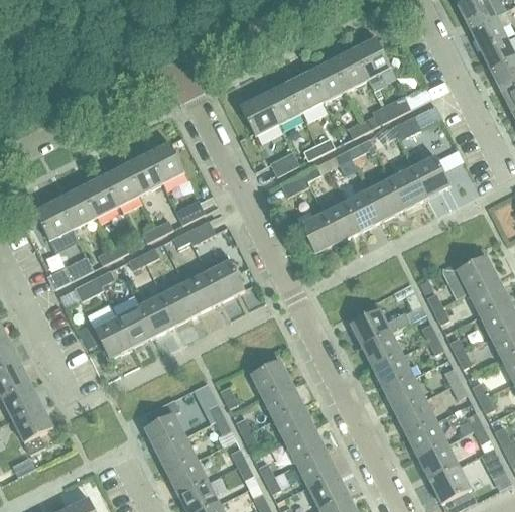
[(470,0),(459,6),(470,27),(504,10),(499,0),(470,0)]
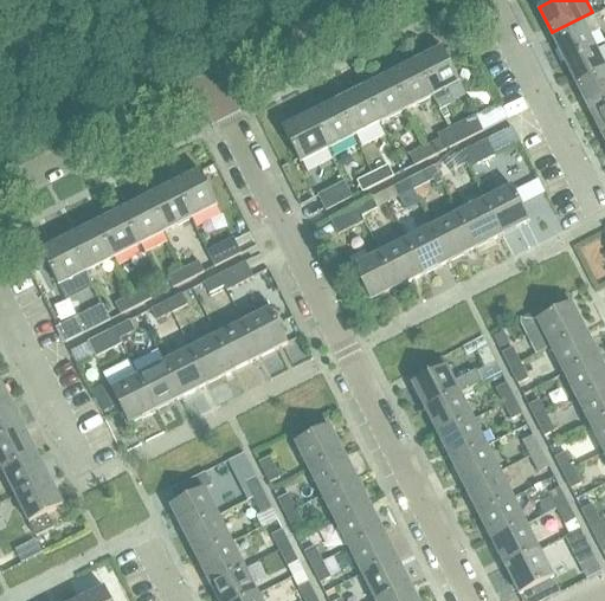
[(552,32),(565,59),(596,44),(589,31),(599,25),(592,12),(552,32)]
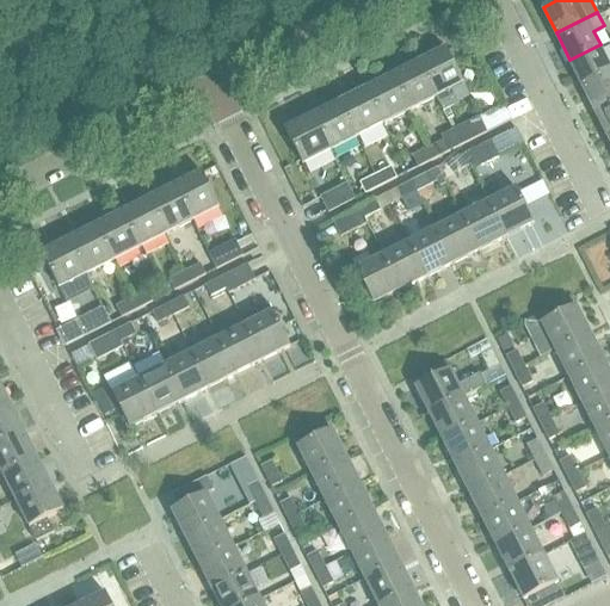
[(570,60),(583,86),(609,72),(609,63),(601,44),(570,60)]
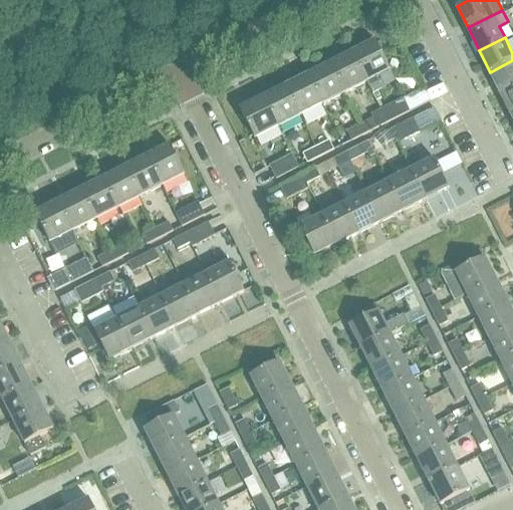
[(373,39),(350,50),(365,79),(371,91),(385,84),(380,78),(378,79),(375,74),(389,67),(373,39)]
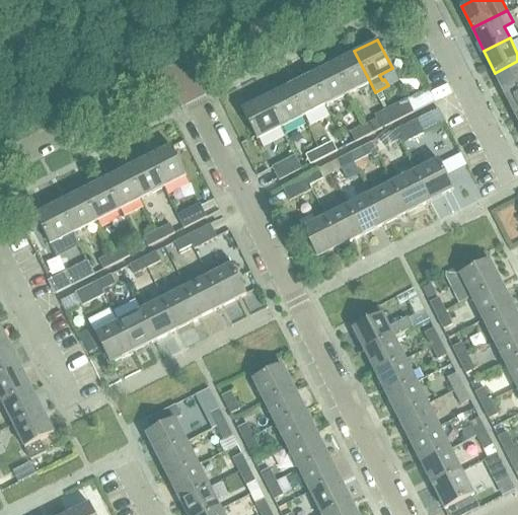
[(354,51),(331,62),(347,91),(369,80),(354,51)]
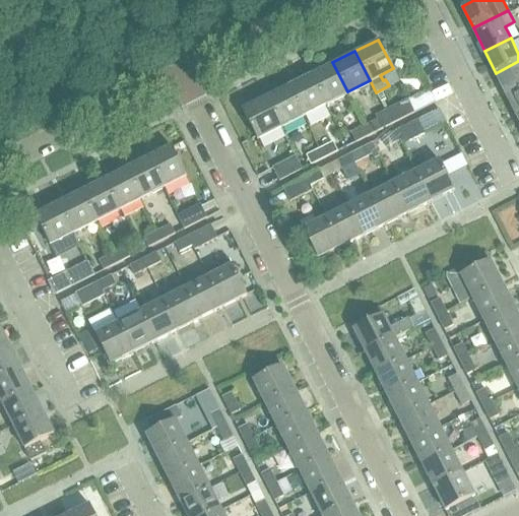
[(518,61),(496,73),(507,95),(518,89),(518,61)]
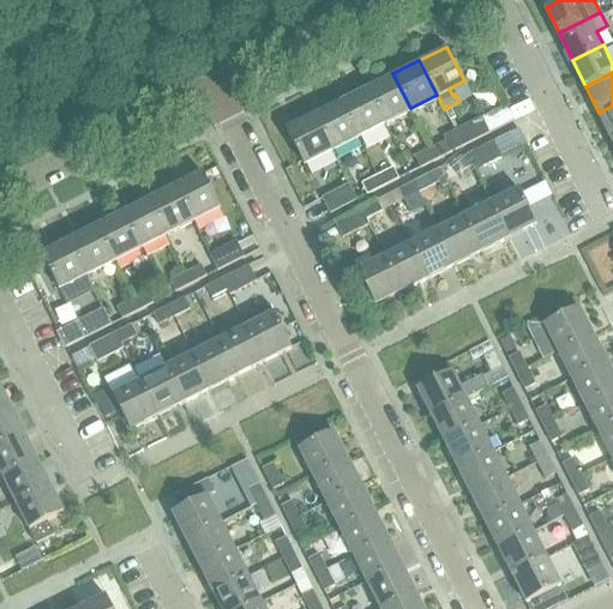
[(392,73),(366,88),(384,121),(410,108),(392,73)]
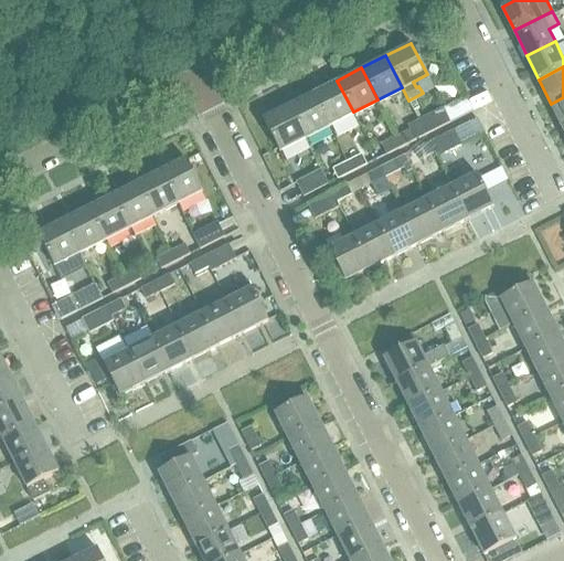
[(337,81),(312,93),(328,125),(353,112),(337,81)]
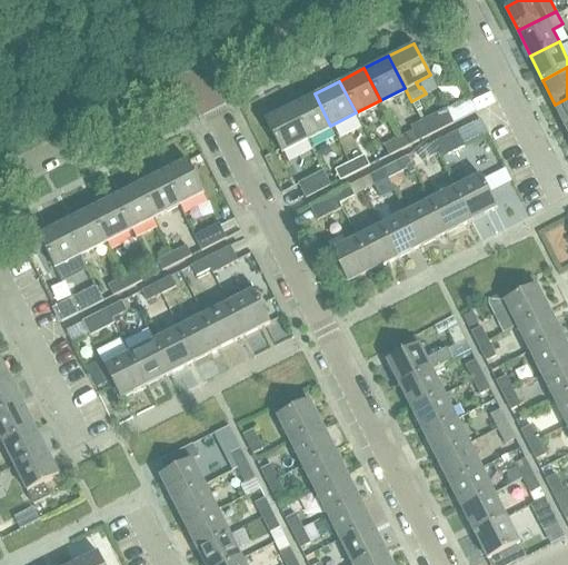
[(315,93),(290,106),(306,138),(330,126),(315,93)]
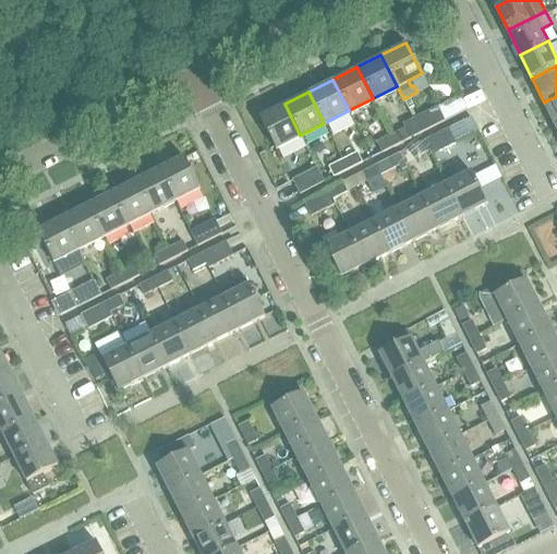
[(556,96),(544,103),(556,127),(556,125),(556,96)]
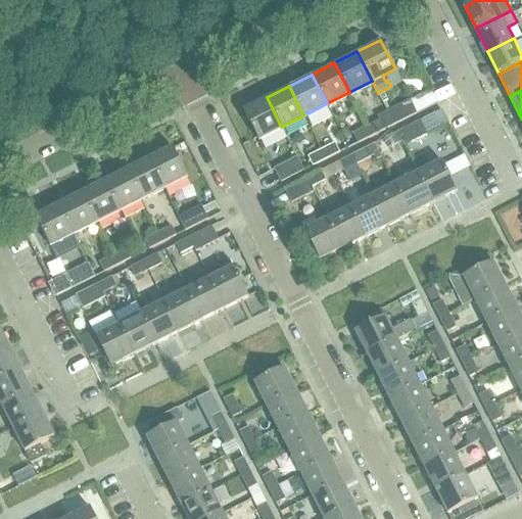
[(281,127),(267,97),(243,109),(257,138),(281,127)]
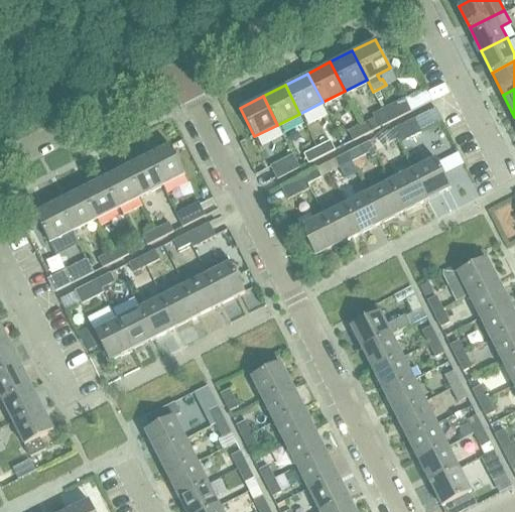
[(403,96),(381,107),(387,120),(409,109),(403,96)]
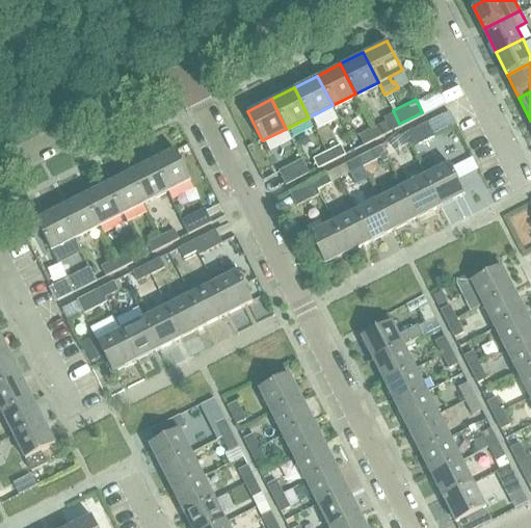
[(385,120),(372,127),(376,136),(399,124),(393,110),(382,115),(385,120)]
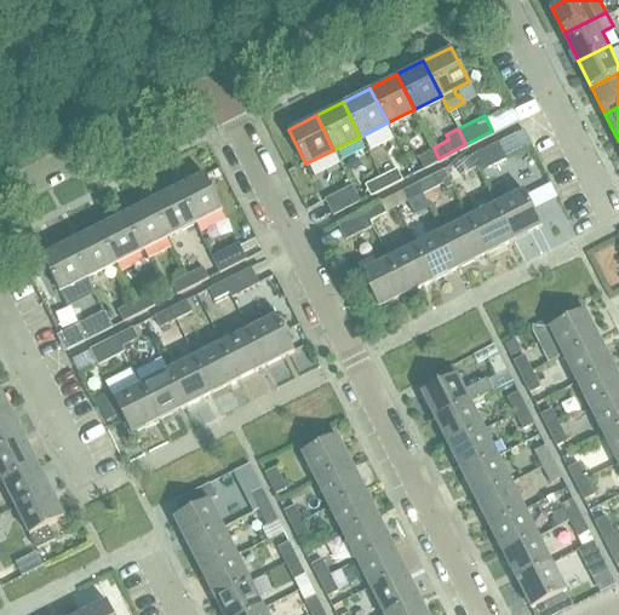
[(497,139),(470,154),(475,165),(477,170),(505,156),(497,139)]
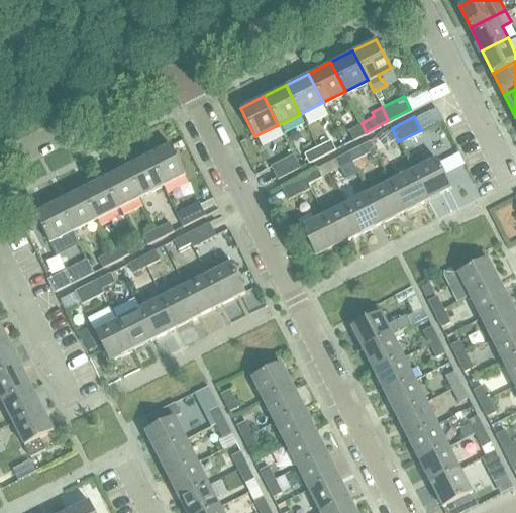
[(366,132),(362,123),(348,129),(352,138),(366,132)]
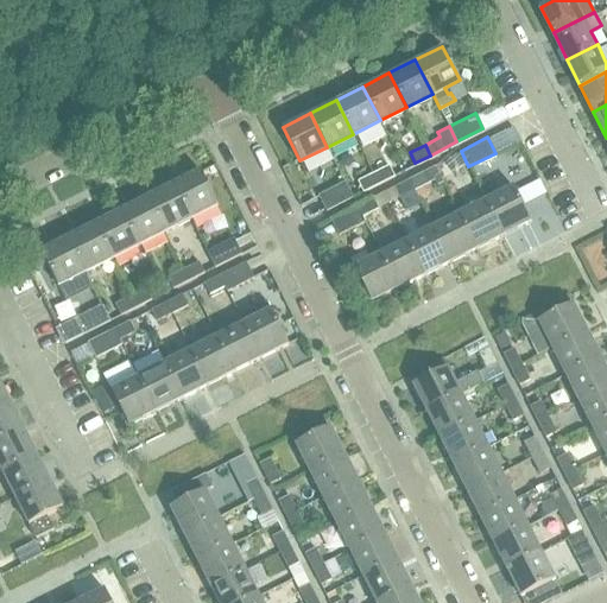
[(466,162),(461,151),(446,158),(450,169),(466,162)]
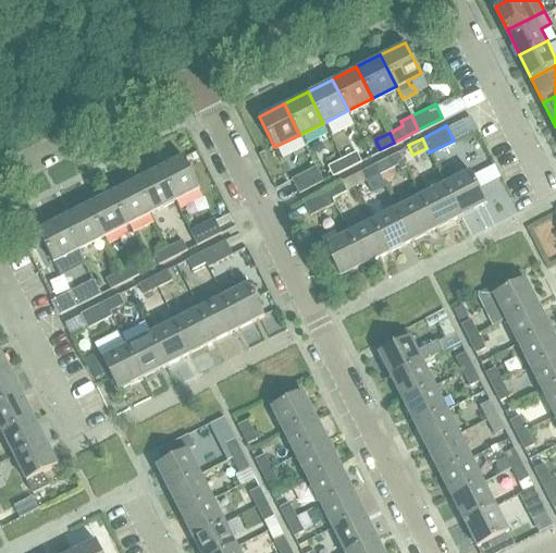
[(355,149),(341,157),(346,167),(360,160),(355,149)]
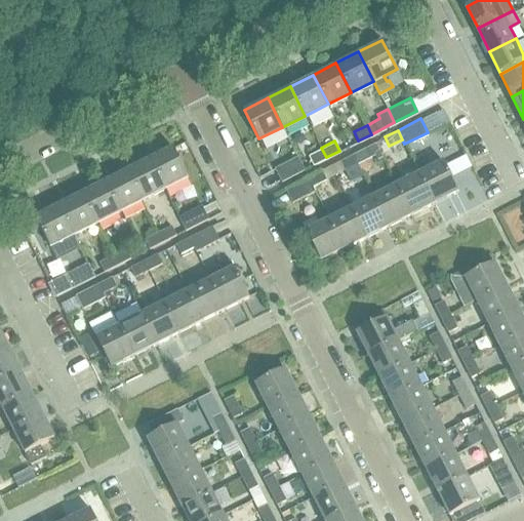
[(383,156),(375,142),(366,146),(370,156),(374,154),(376,158),(383,156)]
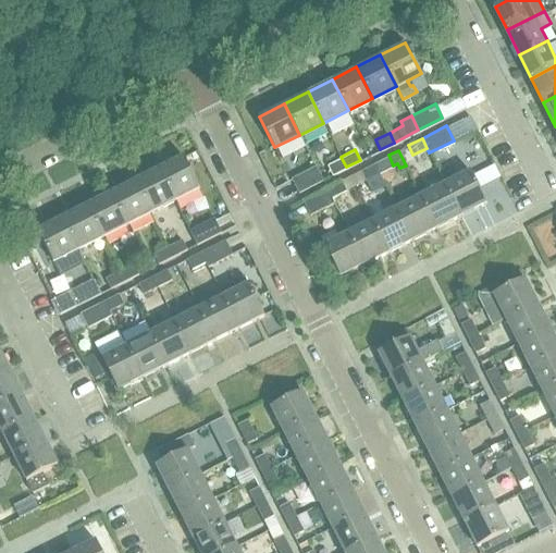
[(183,155),(158,168),(174,198),(199,186),(183,155)]
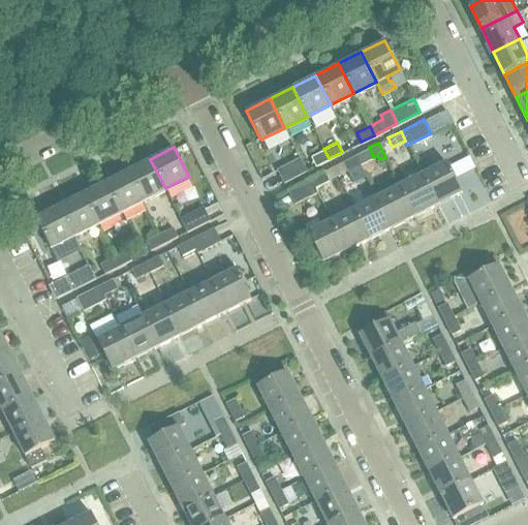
[(369,147),(355,154),(360,163),(373,157),(369,147)]
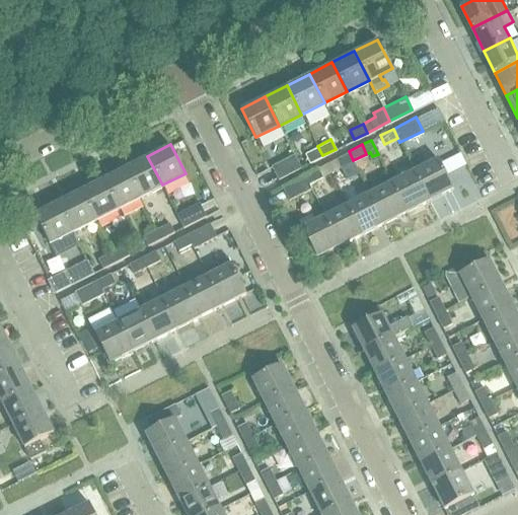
[(322,155),(317,146),(304,153),(309,162),(322,155)]
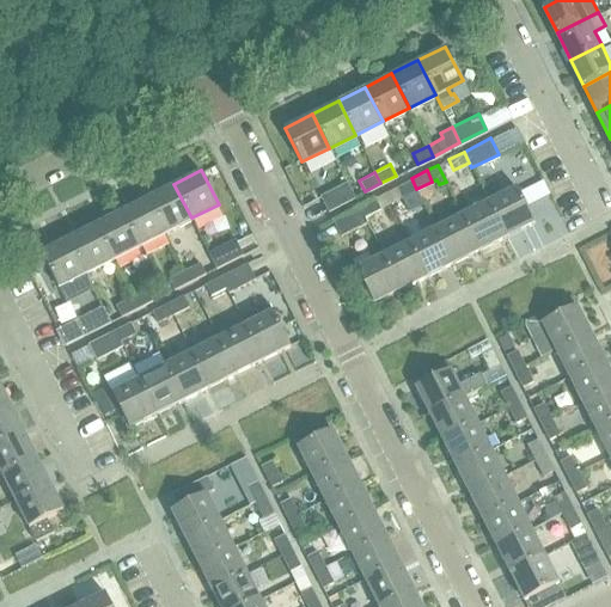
[(416,189),(411,178),(396,186),(401,197),(416,189)]
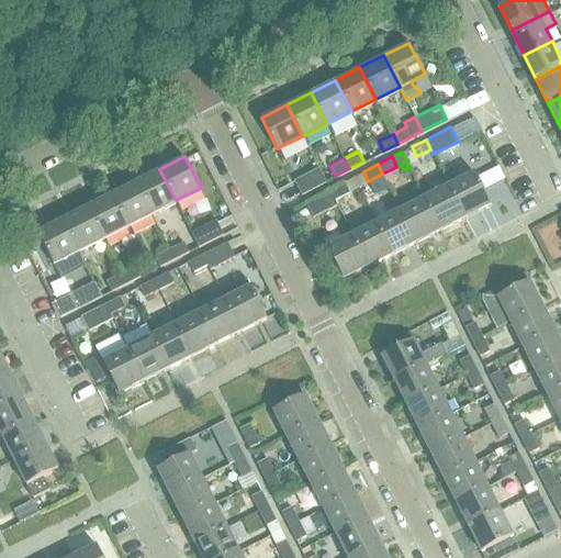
[(293,178),(301,193),(325,180),(317,166),(293,178)]
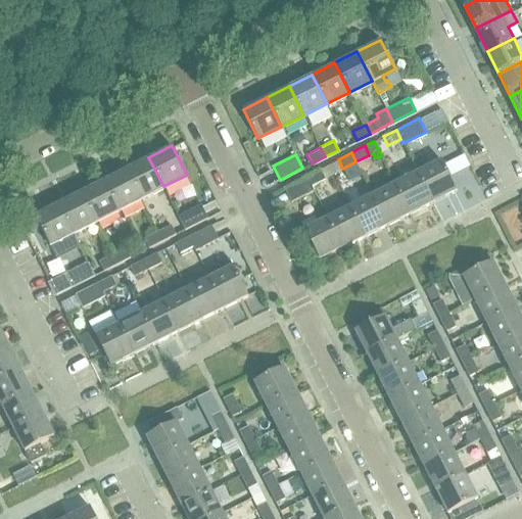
[(148,157),(126,169),(140,198),(163,186),(148,157)]
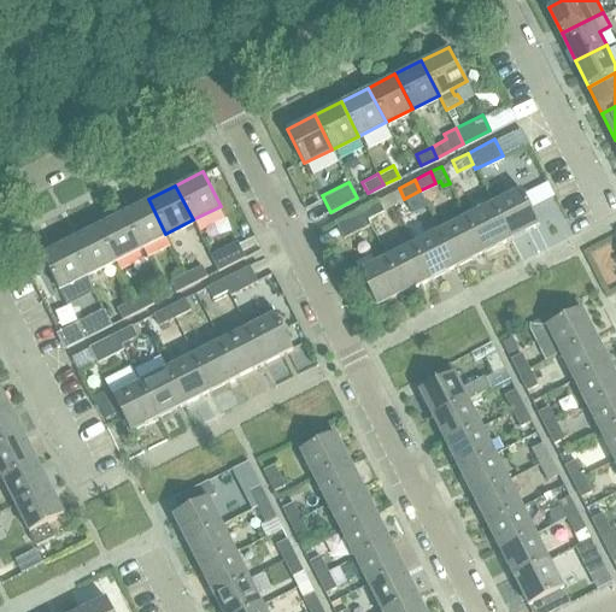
[(520,188),(492,201),(510,236),(538,222),(520,188)]
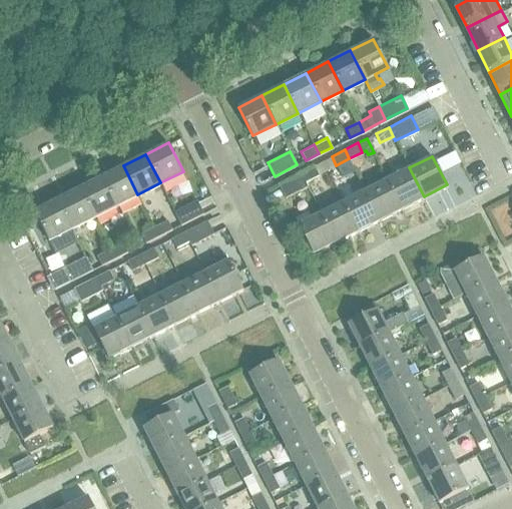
[(123,165),(101,176),(115,205),(137,194),(123,165)]
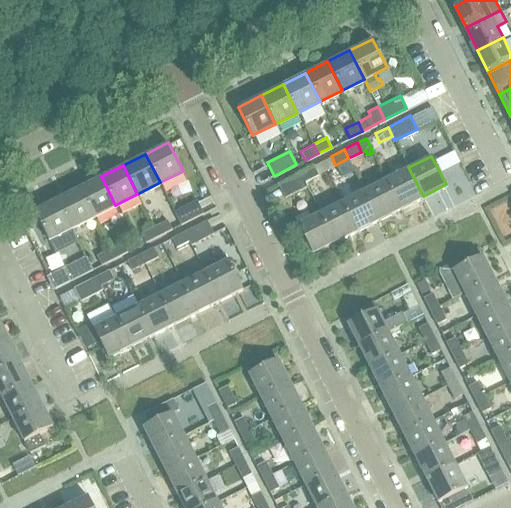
[(313,165),(300,171),(304,180),(317,174),(313,165)]
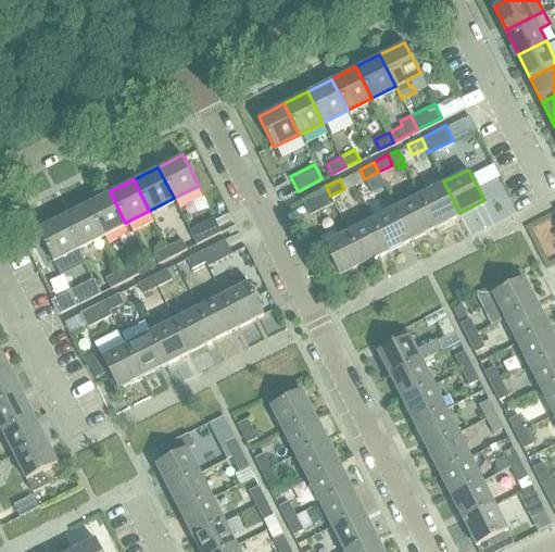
[(443,182),(419,193),(436,225),(459,213),(443,182)]
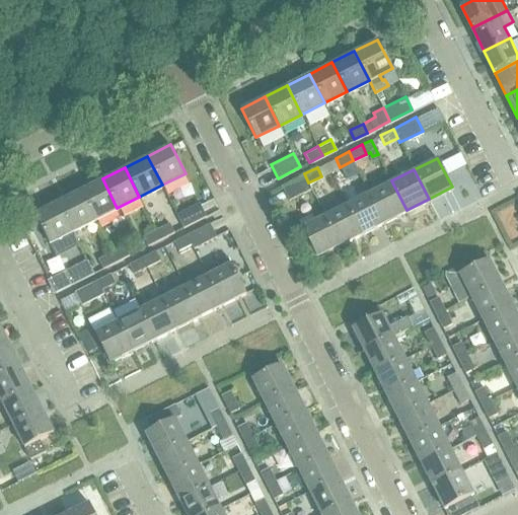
[(308,182),(304,173),(281,186),(288,199),(310,187),(308,182)]
